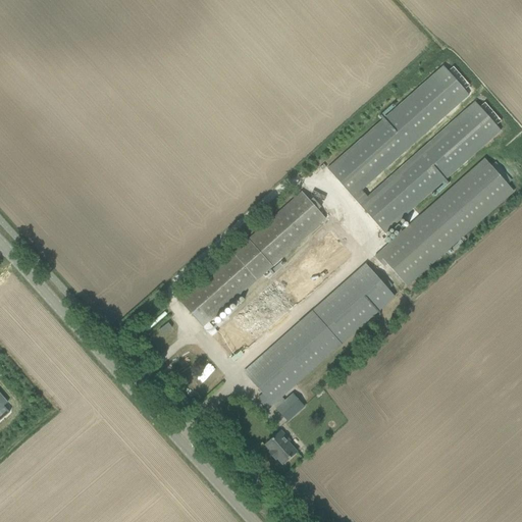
[(362,191),(468,96),(464,91),(469,86),(453,67),(448,72),(442,67),(327,169),(384,233),(500,132),(496,126),(501,121),(484,103),(479,108),(474,103),(367,198),(362,191)]
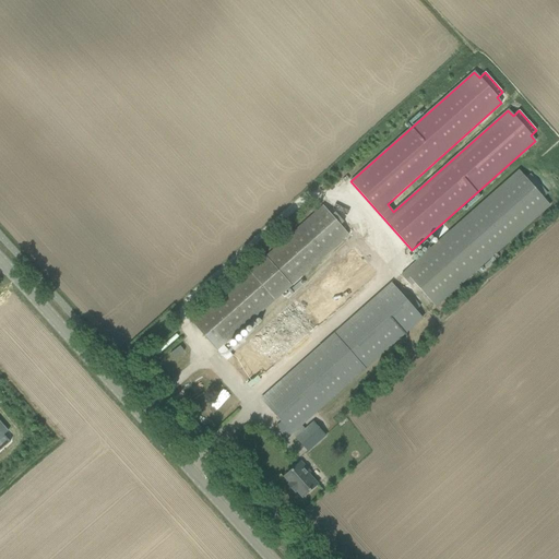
[(408,285),(413,282),(433,306),(548,204),(519,170),(400,275),(408,285)]
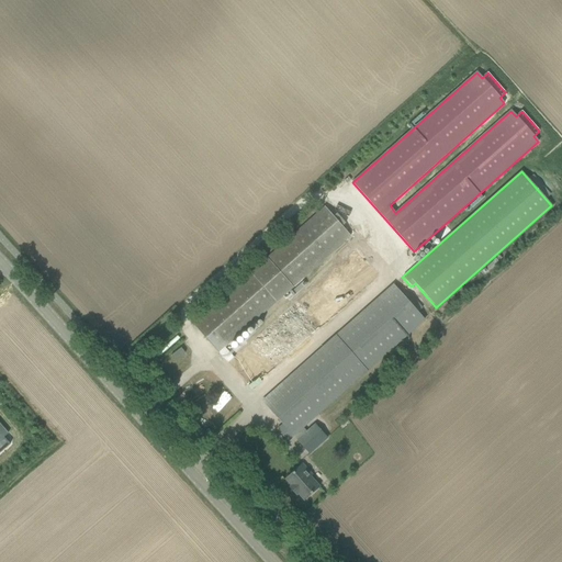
[(324,208),(192,324),(227,363),(234,358),(225,348),(350,237),(341,227),(346,224),(336,214),(333,216),(324,208)]
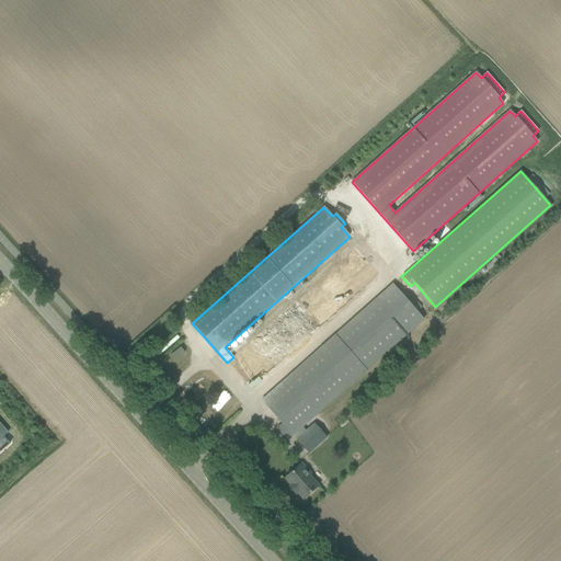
[(348,244),(340,253),(343,258),(353,250),(348,244)]
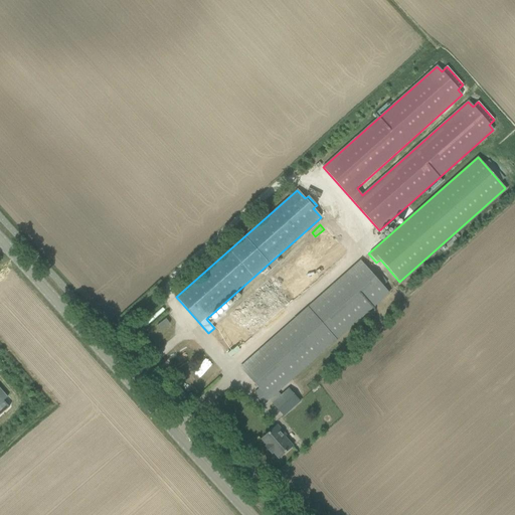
[(208,333),(229,356),(346,253),(325,229),(214,328),(208,333)]
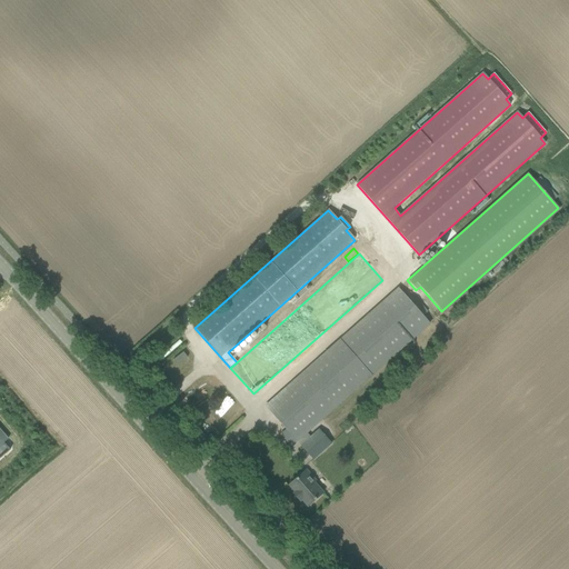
[(265,406),(286,430),(280,435),(291,448),(430,325),(422,317),(428,312),(410,292),(405,297),(398,288),(265,406)]
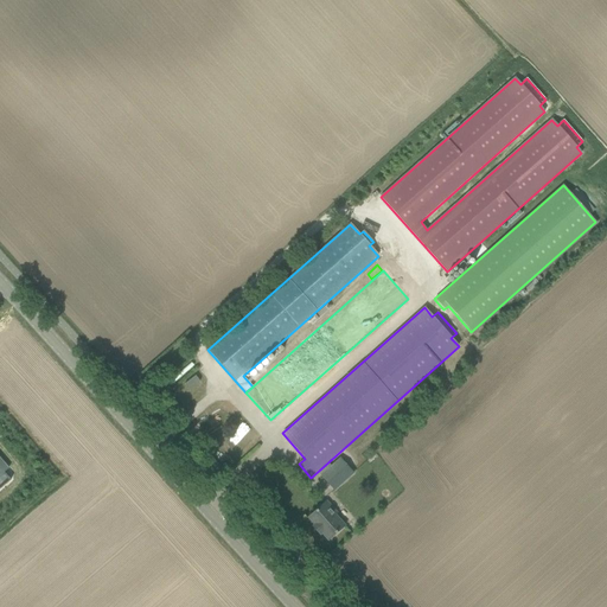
[(0,490),(11,480),(4,473),(8,470),(0,459),(0,490)]
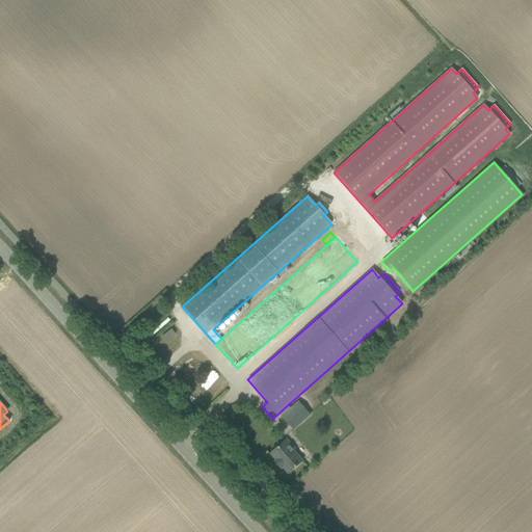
[(282,418),(293,430),(310,416),(298,403),(282,418)]
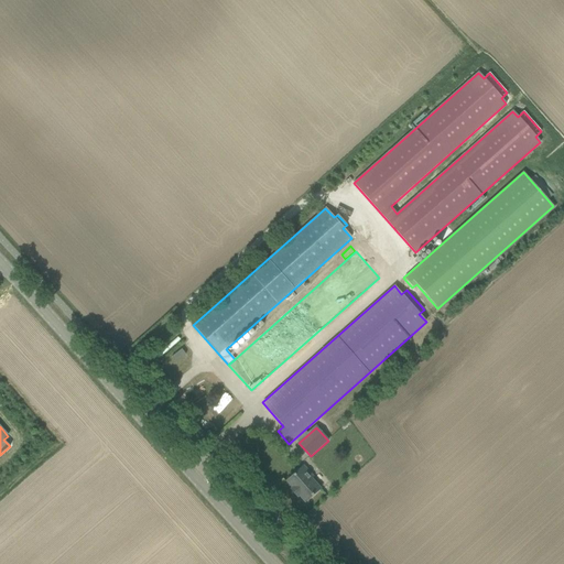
[(311,479),(313,477),(306,470),(305,472),(301,468),(286,481),(305,502),(320,489),(311,479)]
